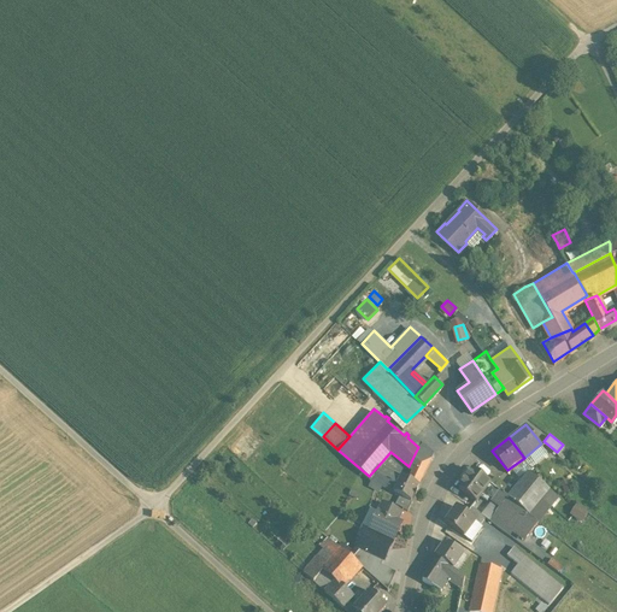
[(433,452),(422,442),(418,447),(430,458),(433,452)]
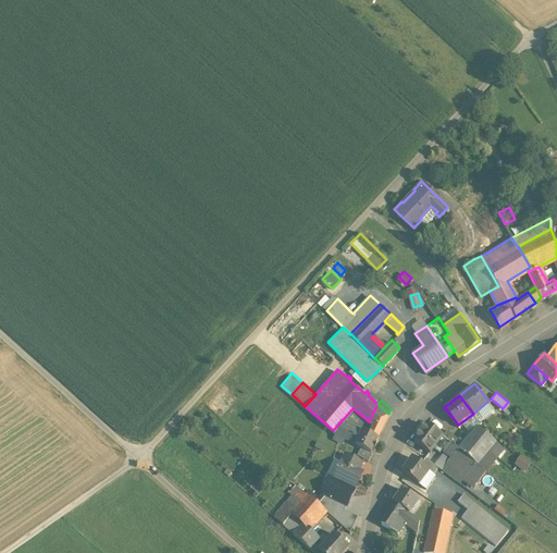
[(378,404),(369,421),(372,424),(369,431),(378,435),(388,414),(378,404)]
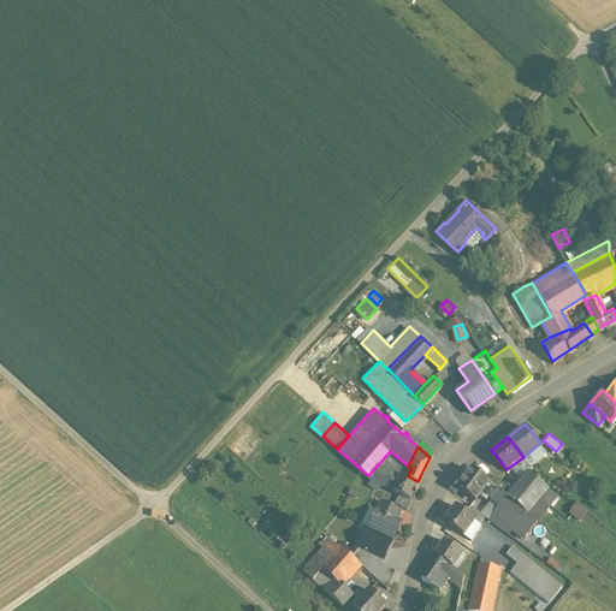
[(526,461),(523,457),(507,469),(509,472),(520,479),(527,469),(527,470),(532,464),(526,461)]
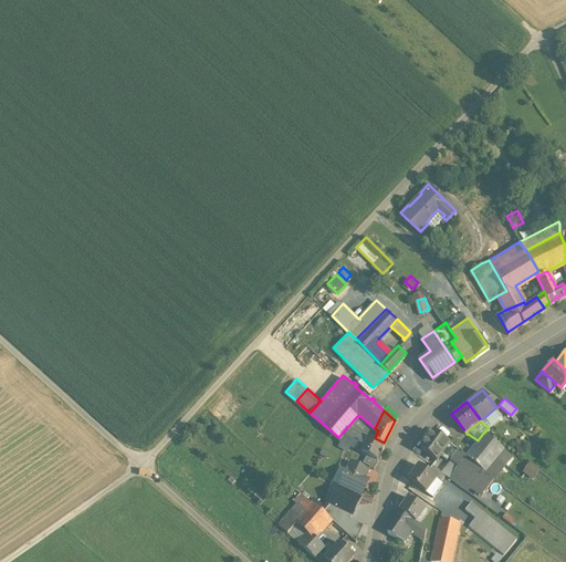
[(368,435),(349,425),(338,437),(342,439),(349,443),(355,446),(355,447),(360,449),(368,435)]
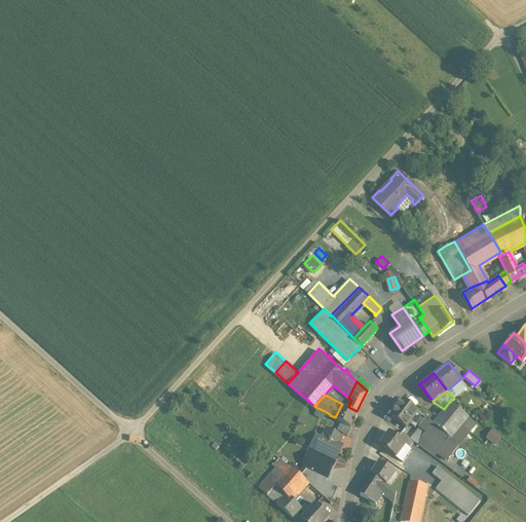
[(408,404),(402,399),(390,414),(406,425),(413,414),(417,410),(412,407),(414,404),(410,401),(408,404)]
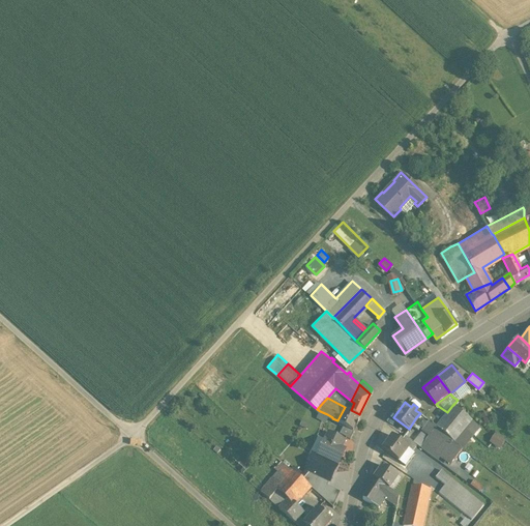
[(453,405),(453,404),(447,412),(436,426),(453,440),(471,418),(453,405)]
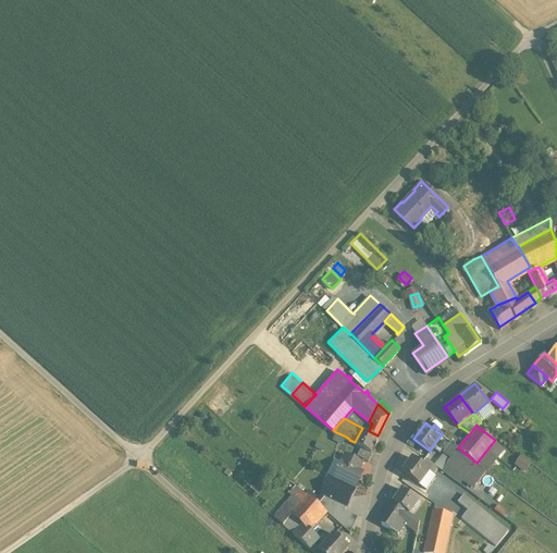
[(369,431),(362,428),(355,442),(360,445),(370,451),(378,435),(369,431)]
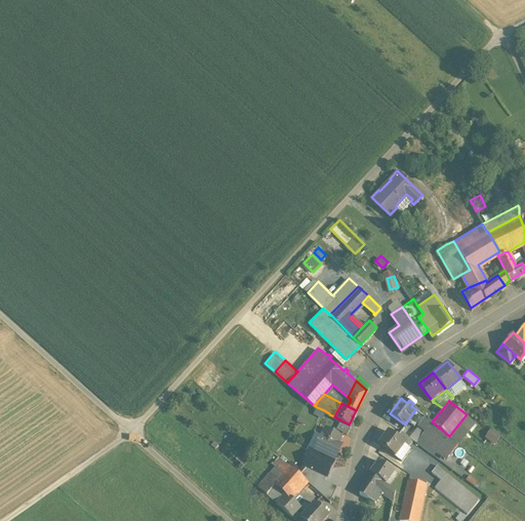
[(436,416),(421,403),(416,409),(432,421),(436,416)]
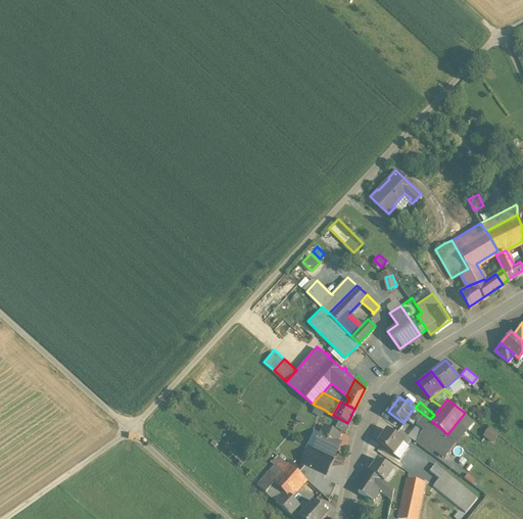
[(484,410),(481,404),(476,407),(479,413),(484,410)]
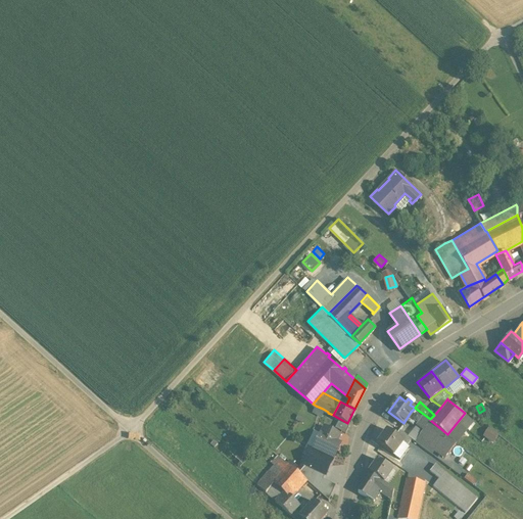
[(447,434),(430,420),(430,419),(415,408),(411,412),(417,416),(414,419),(425,428),(442,441),(447,434)]
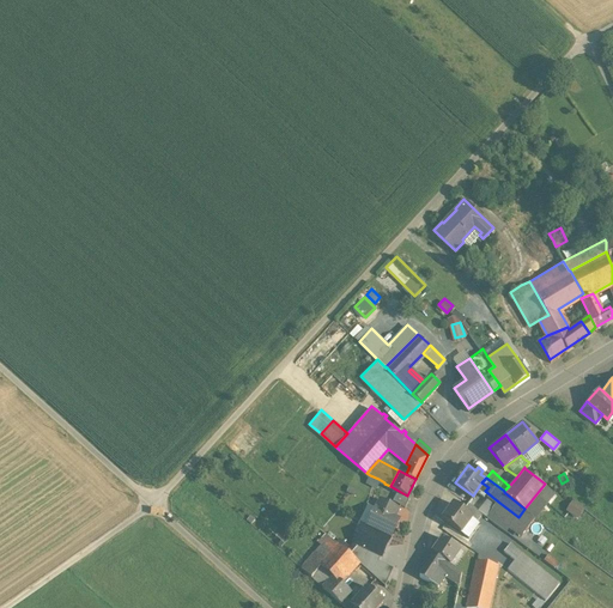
[(545,484),(525,509),(534,516),(553,491),(545,484)]
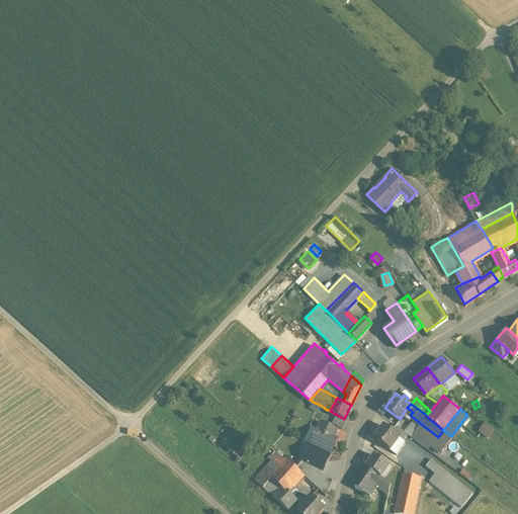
[(344,419),(335,414),(332,421),(342,426),(344,422),(345,419),(344,419)]
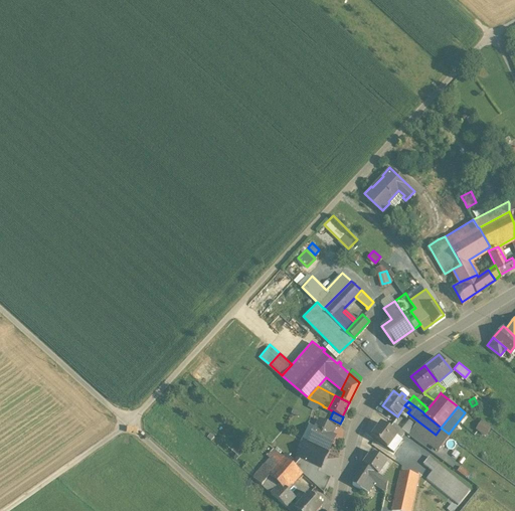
[(334,426),(318,417),(315,424),(331,433),(334,426)]
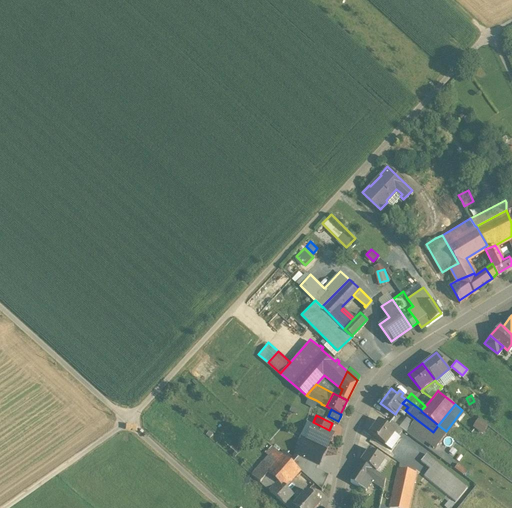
[(488,422),(479,416),(475,422),(484,428),(488,422)]
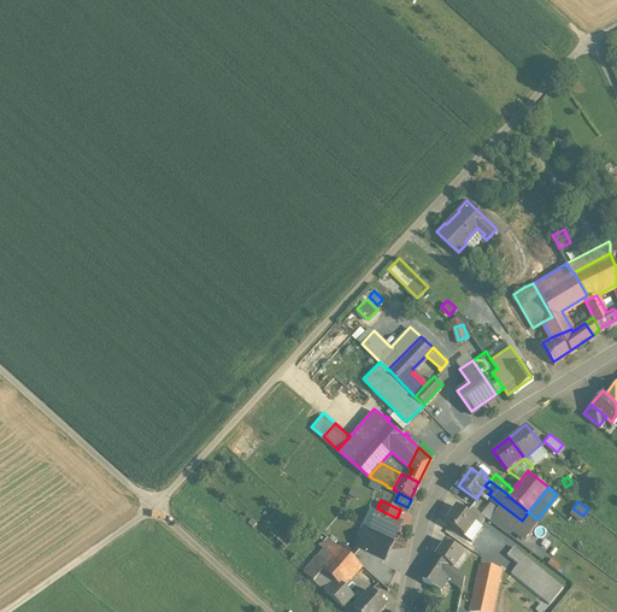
[(466,511),(457,504),(445,519),(469,537),(480,522),(466,511)]
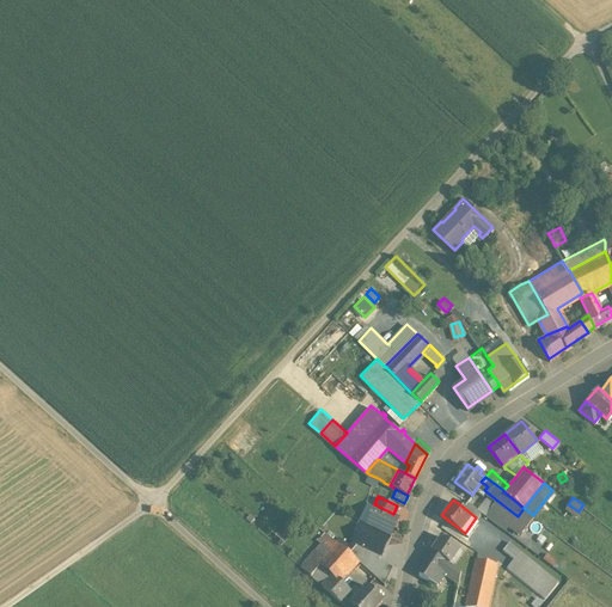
[(481,510),(467,500),(463,507),(476,517),(481,510)]
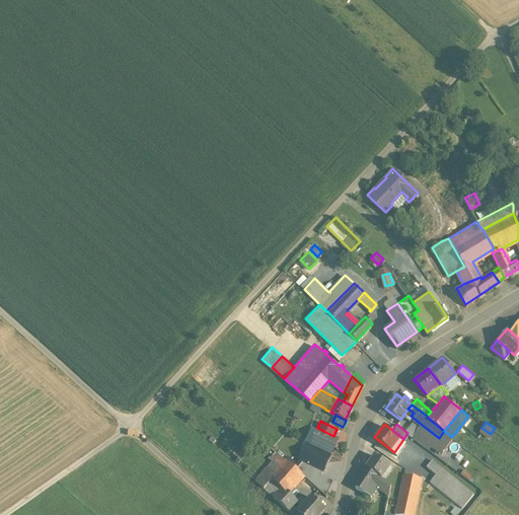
[(439,438),(422,425),(417,431),(442,450),(452,437),(444,431),(439,438)]
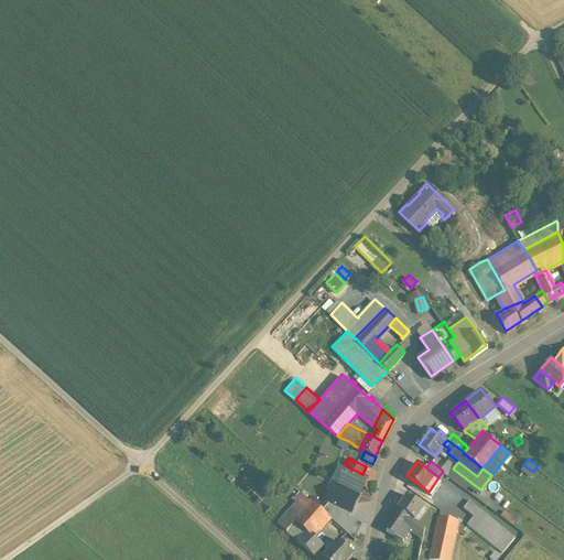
[(362,474),(345,465),(337,481),(359,492),(367,476),(362,474)]
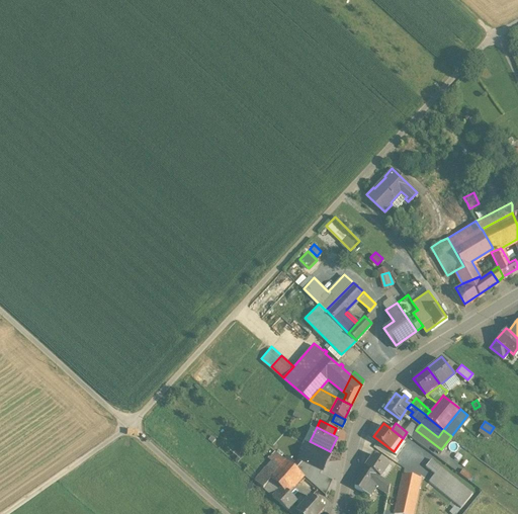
[(320,472),(330,451),(310,441),(301,460),(295,466),(315,484),(320,472)]
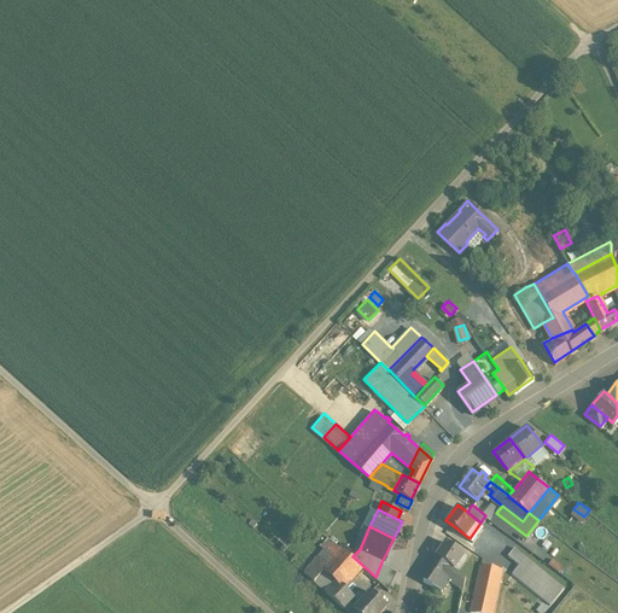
[(333,541),(321,530),(316,535),(322,539),(320,543),(324,547),(326,549),(333,541)]
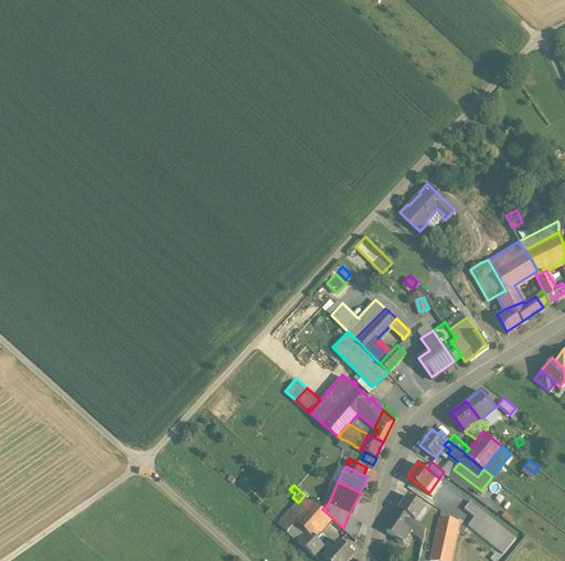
[(424,505),(407,494),(398,507),(400,508),(413,518),(414,518),(424,505)]
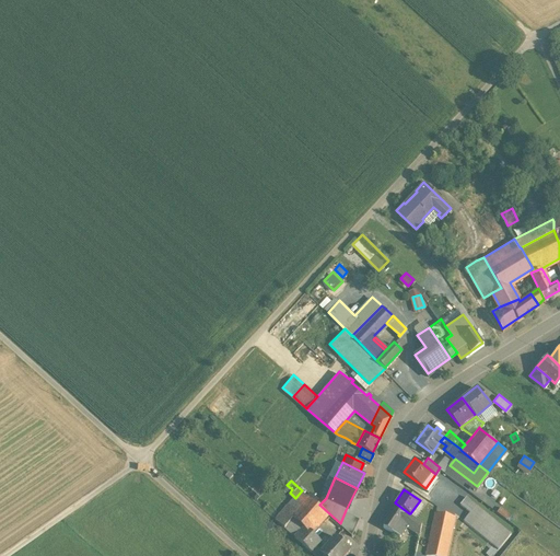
[(293,496),(275,517),(283,525),(292,516),(308,496),(302,490),(295,498),(293,496)]
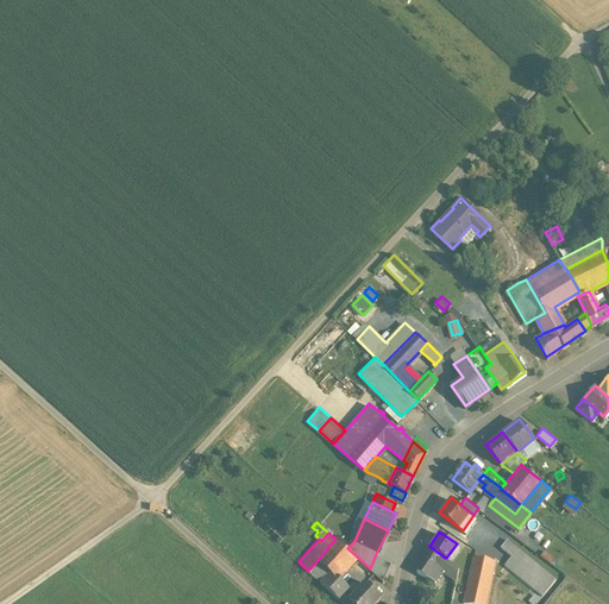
[(556,577),(507,538),(494,553),(541,593),(556,577)]
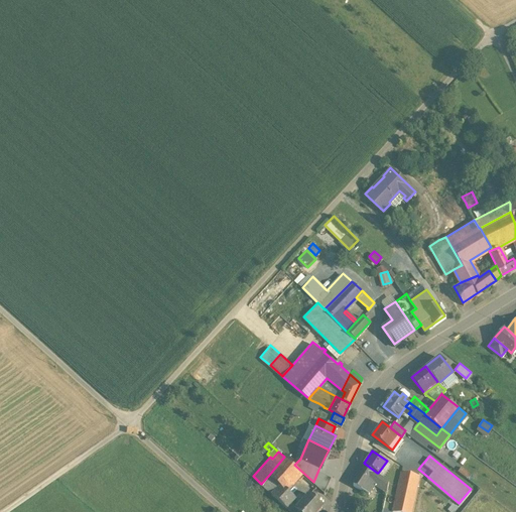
[(302,473),(284,457),(269,475),(286,491),(299,476),(302,473)]
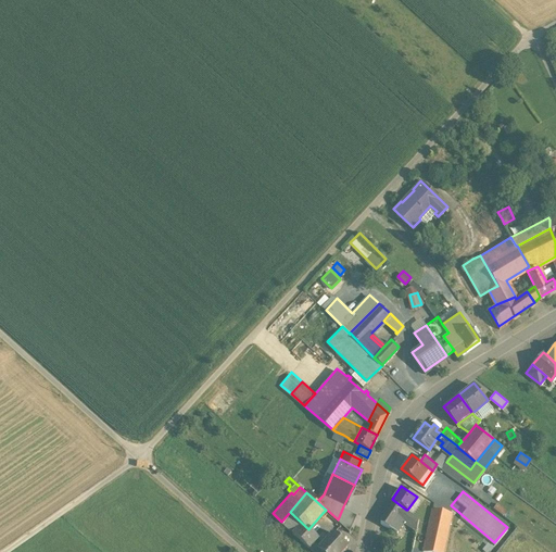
[(393,500),(380,521),(394,528),(400,519),(406,510),(393,500)]
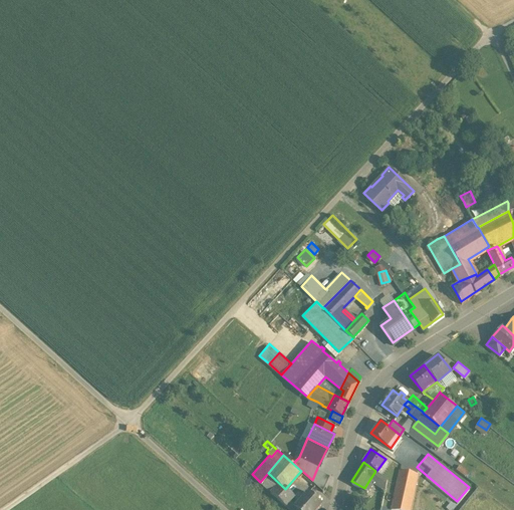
[(459,463),(456,467),(465,474),(468,469),(459,463)]
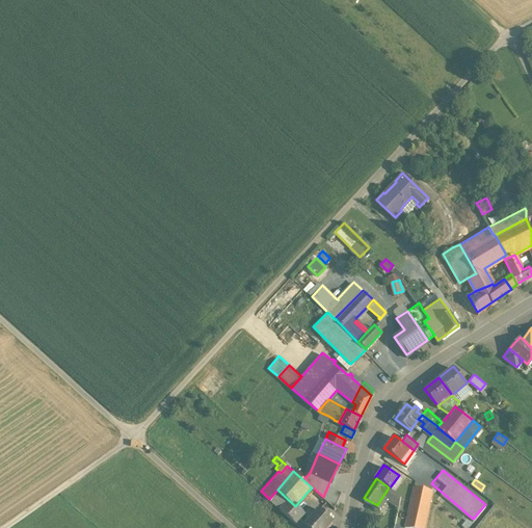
[(323,497),(334,506),(341,491),(328,484),(323,497)]
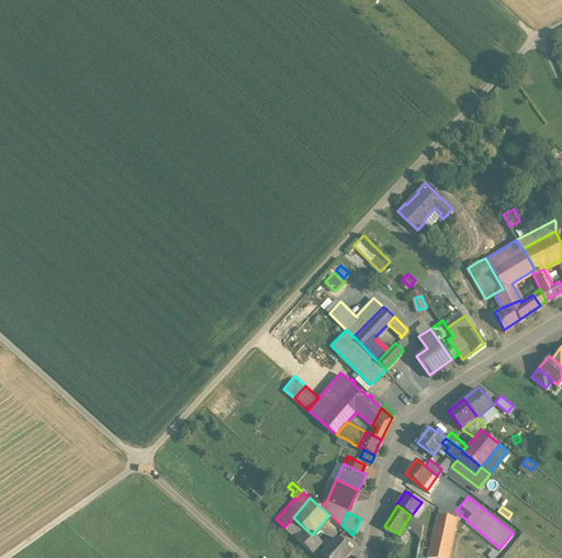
[(434,526),(427,555),(440,557),(447,557),(457,515),(437,512),(434,526)]
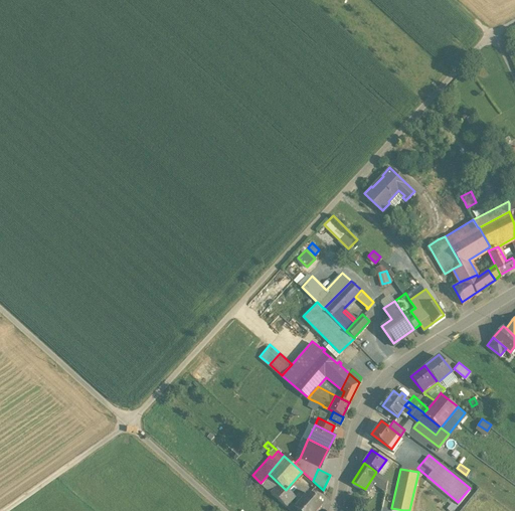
[(377,472),(376,472),(370,481),(385,489),(387,480),(388,479),(377,472)]
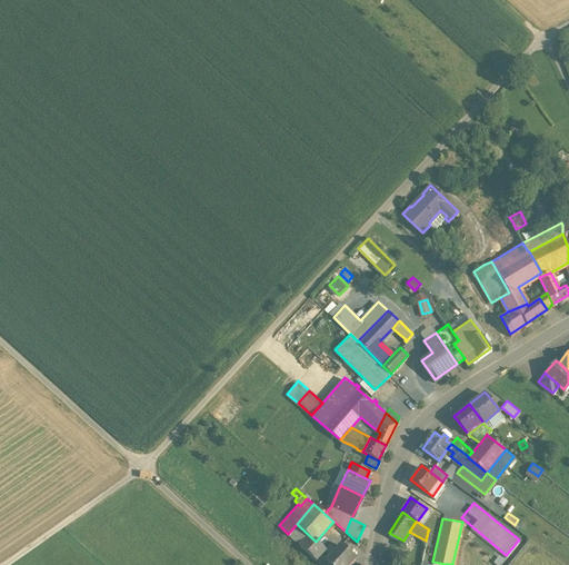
[(316,542),(297,524),(288,534),(316,558),(325,549),(316,542)]
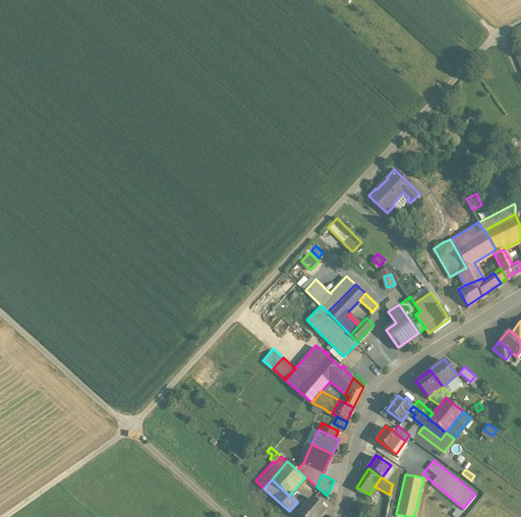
[(312,497),(302,508),(297,503),(289,511),(295,516),(298,513),(301,516),(319,516),(326,509),(312,497)]
